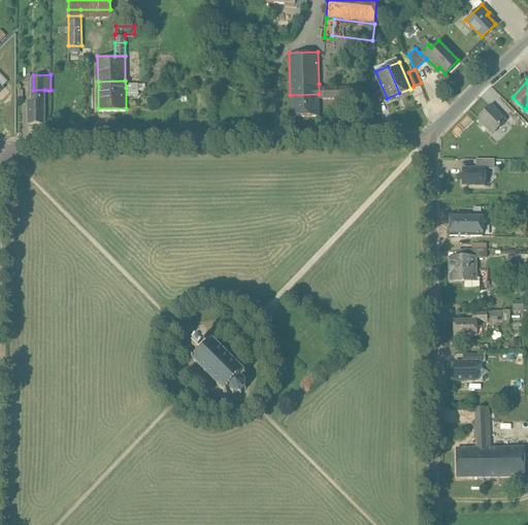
[(359,85),(322,86),(321,84),(319,84),(319,94),(319,96),(360,96),(359,85)]
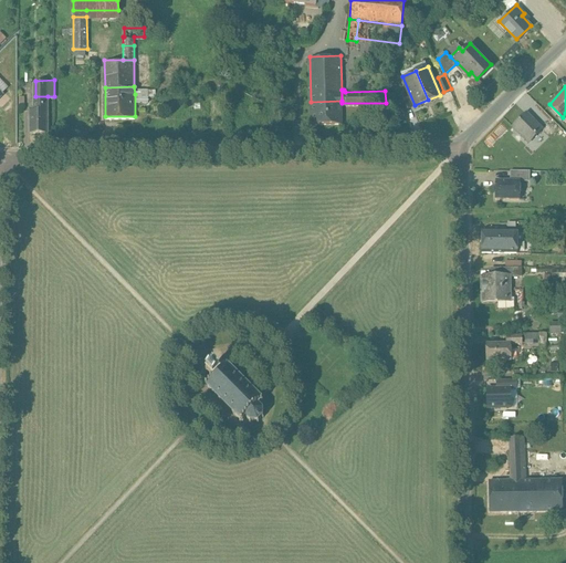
[(412,105),(406,90),(399,93),(406,107),(412,105)]
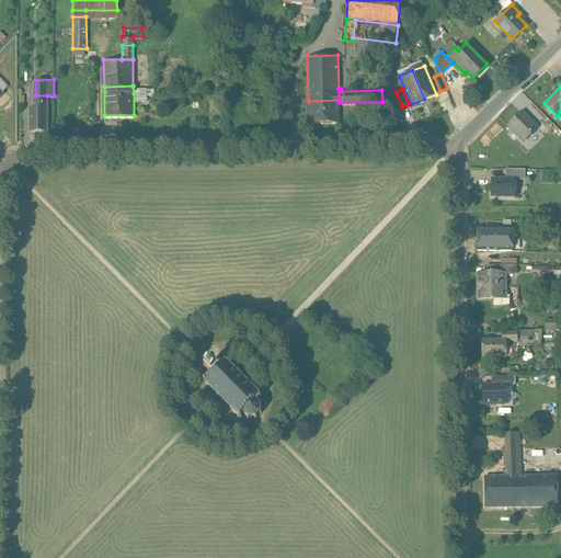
[(47,95),(35,95),(35,107),(30,107),(30,129),(48,129),(47,95)]
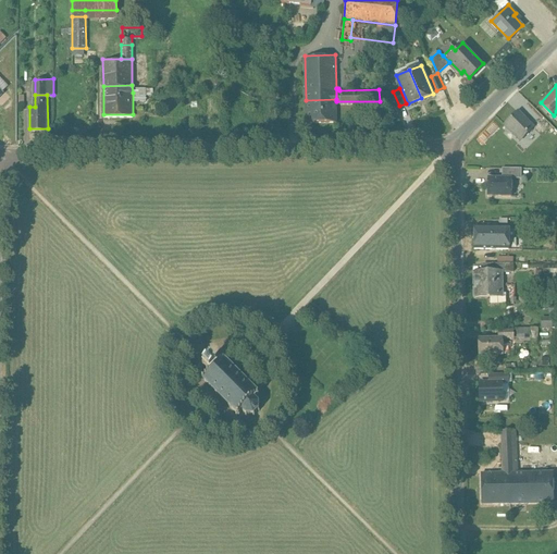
[(336,99),(306,100),(306,120),(336,120),(336,101),(336,99)]
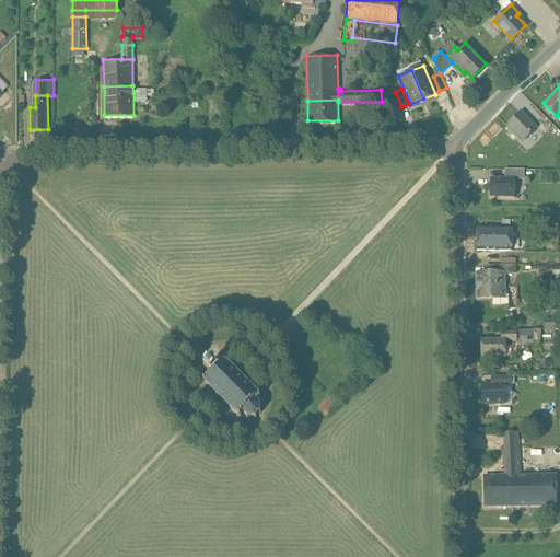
[(536,126),(521,109),(508,123),(523,139),(536,126)]
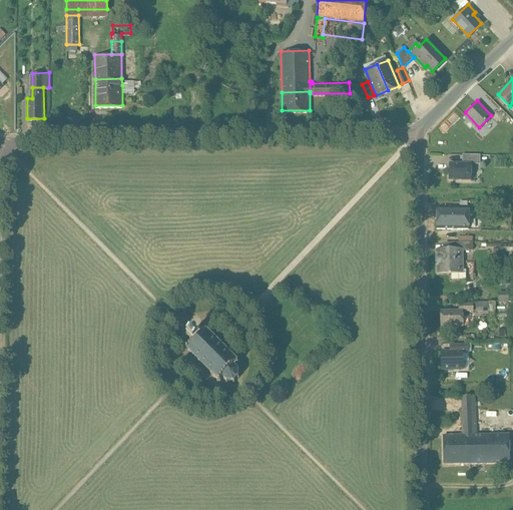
[(480,152),(462,152),(462,161),(472,161),(471,162),(480,162),(480,152)]
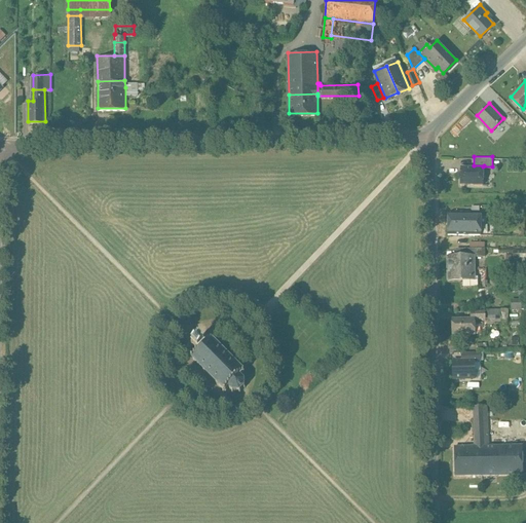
[(474,165),(461,165),(460,183),(483,183),(483,166),(484,165),(474,165)]
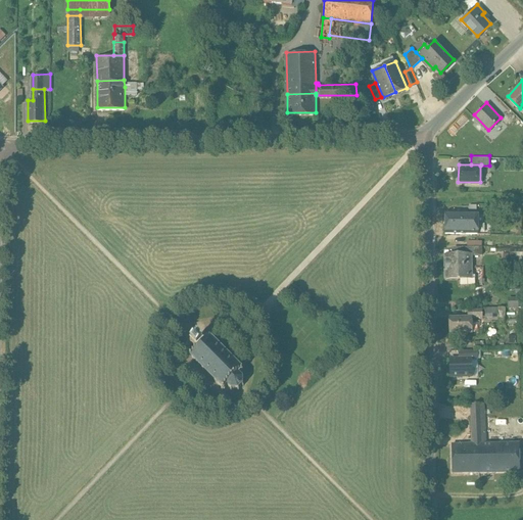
[(478,211),(445,210),(445,231),(478,232),(478,211)]
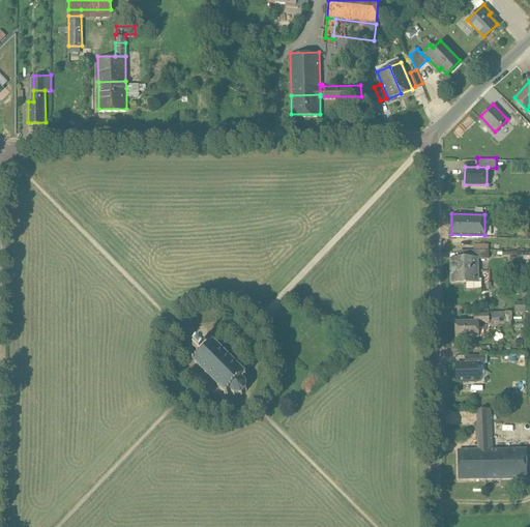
[(489,257),(488,249),(488,247),(465,249),(465,257),(477,256),(477,257),(489,257)]
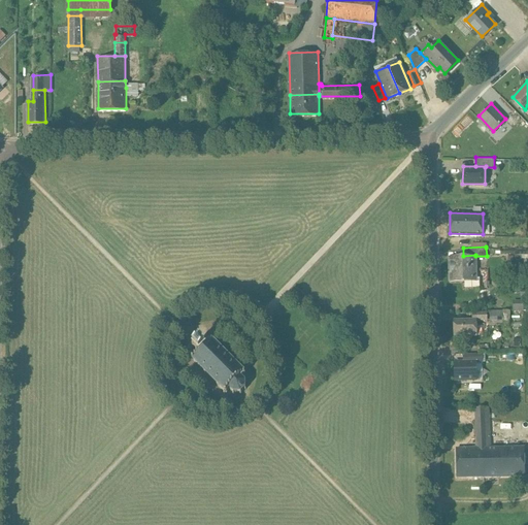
[(527,249),(521,249),(521,251),(516,251),(516,259),(527,259),(527,249)]
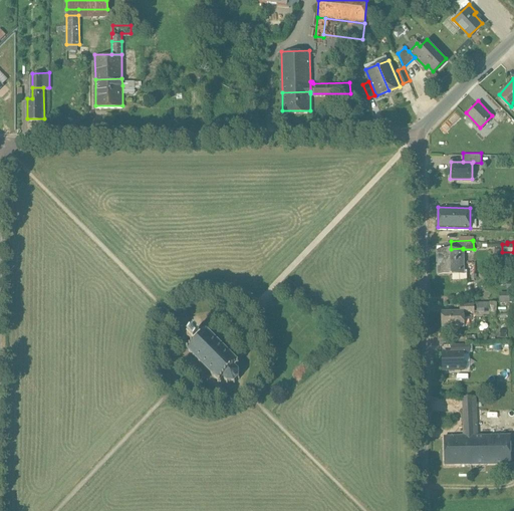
[(451,249),(438,249),(439,272),(452,272),(452,277),(467,277),(467,268),(463,268),(463,249),(463,248),(451,249)]
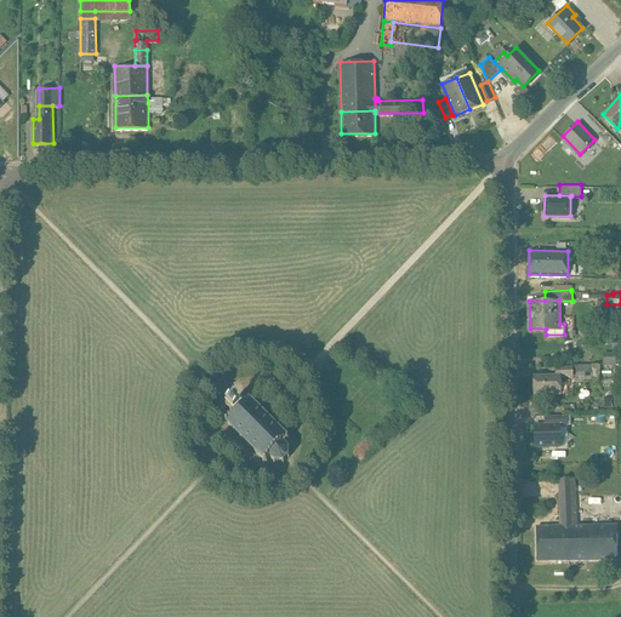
[(617,361),(617,349),(604,350),(605,363),(617,361)]
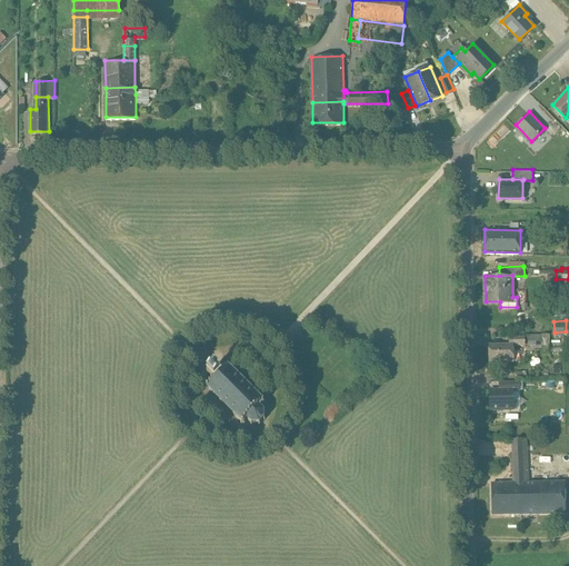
[(541,333),(528,334),(528,343),(541,343),(541,333)]
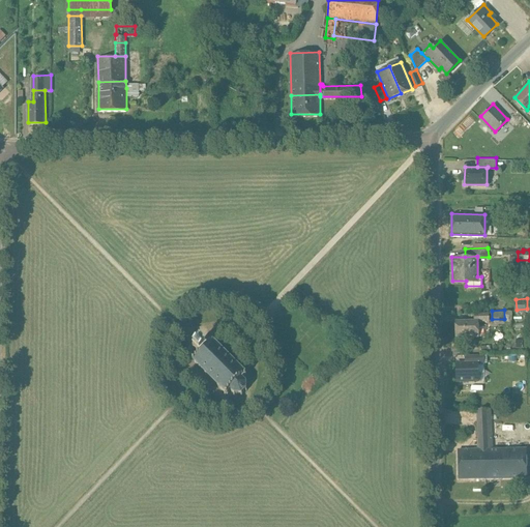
[(474,319),(455,319),(455,335),(478,335),(478,334),(487,334),(487,325),(478,325),(478,319),(474,319)]
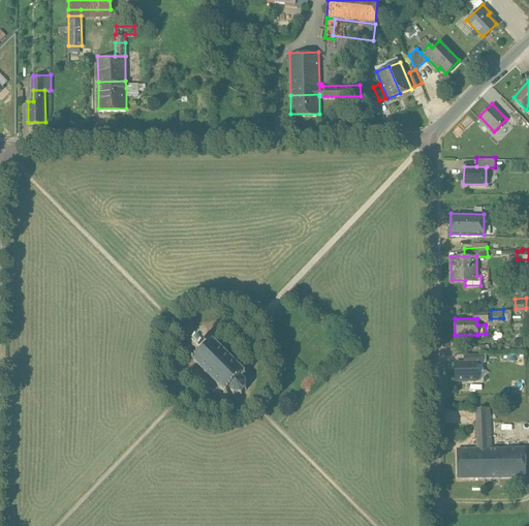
[(219,345),(213,340),(214,339),(213,338),(212,339),(211,338),(210,339),(211,340),(206,345),(201,341),(203,340),(201,339),(200,340),(199,339),(198,340),(199,341),(194,345),(193,344),(192,345),(193,346),(192,347),(193,348),(194,347),(199,352),(194,358),(193,357),(192,358),(193,359),(192,360),(193,361),(194,360),(199,365),(198,366),(199,367),(200,366),(206,371),(205,372),(207,373),(207,372),(212,377),(212,378),(213,379),(213,378),(218,384),(219,385),(225,391),(224,392),(225,393),(226,392),(227,393),(228,392),(227,391),(230,388),(234,391),(232,393),(235,393),(235,392),(240,392),(241,393),(242,393),(242,391),(245,388),(246,389),(247,387),(245,387),(246,381),(247,380),(247,379),(245,380),(242,376),(245,373),(245,374),(246,373),(246,372),(247,371),(245,370),(244,371),(239,366),(240,365),(239,364),(238,365),(232,360),(234,359),(232,358),(231,359),(226,353),(226,352),(225,351),(225,352),(220,346),(219,345)]
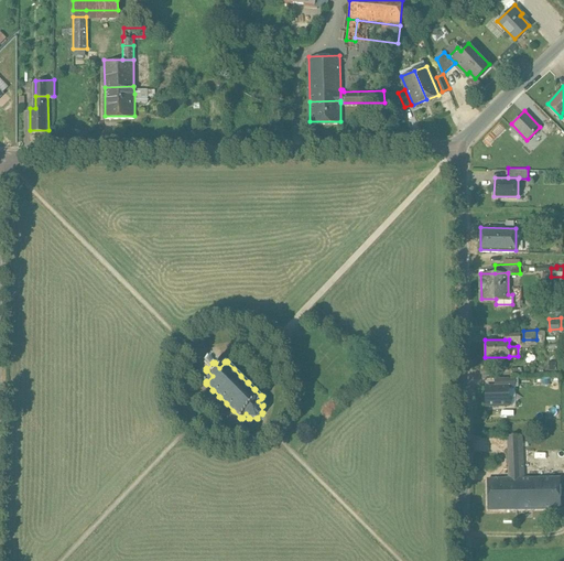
[(509,385),(486,385),(486,405),(509,403),(509,385)]
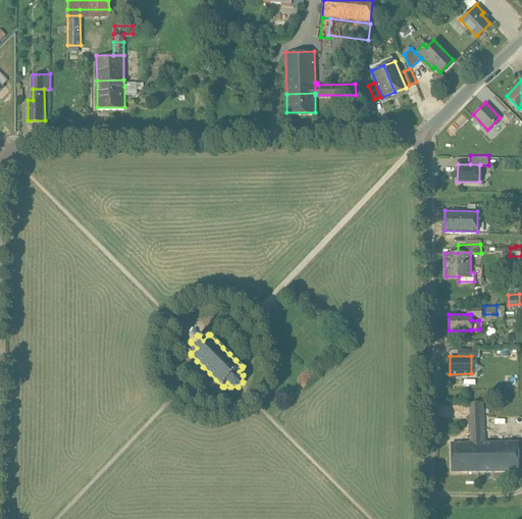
[(518,439),(484,440),(484,435),(481,435),(479,401),(470,401),(471,440),(472,470),(519,469),(518,439)]
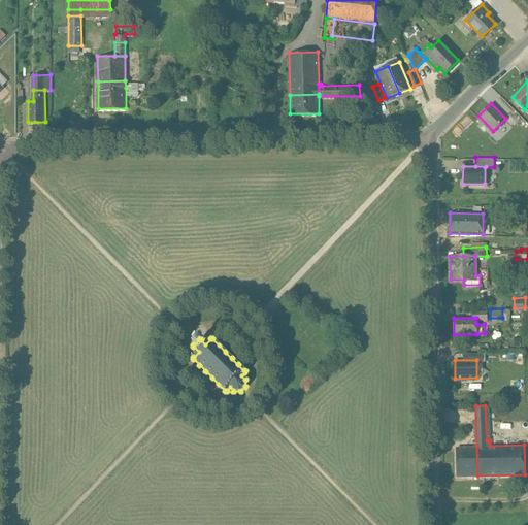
[(476,446),(456,446),(457,476),(477,476),(476,446)]
